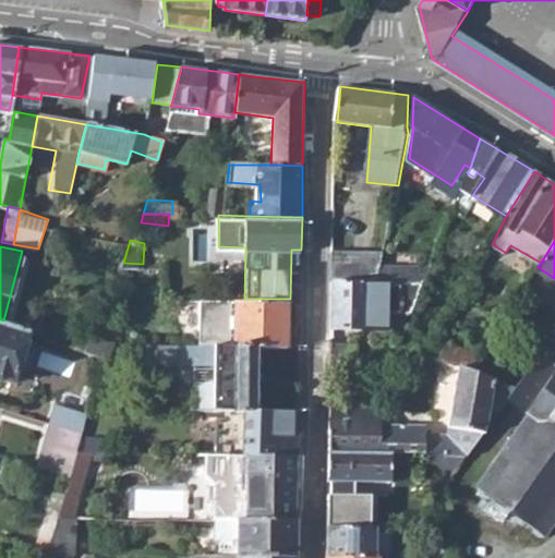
[(386,251),(335,250),(334,280),(381,281),(384,263),(386,251)]
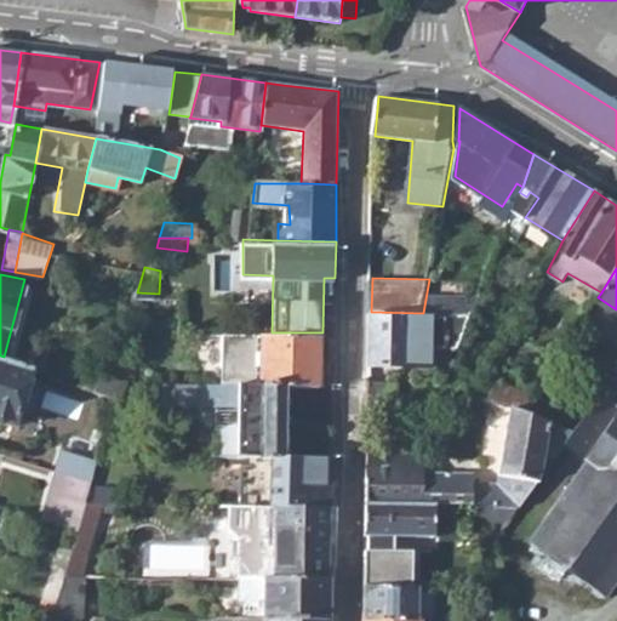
[(423,313),(474,315),(481,295),(427,292),(423,313)]
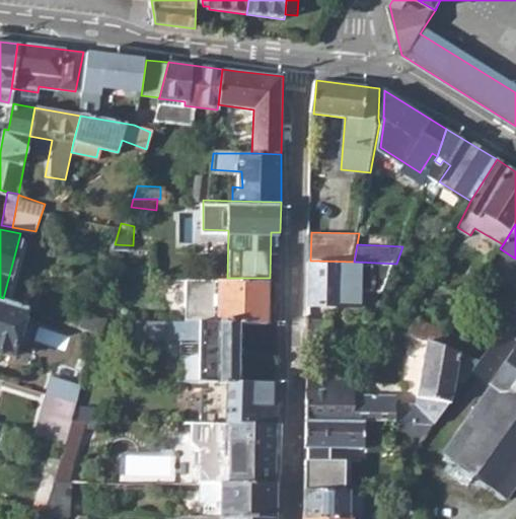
[(386,289),(396,264),(354,262),(310,261),(310,303),(362,304),(363,289),(386,289)]
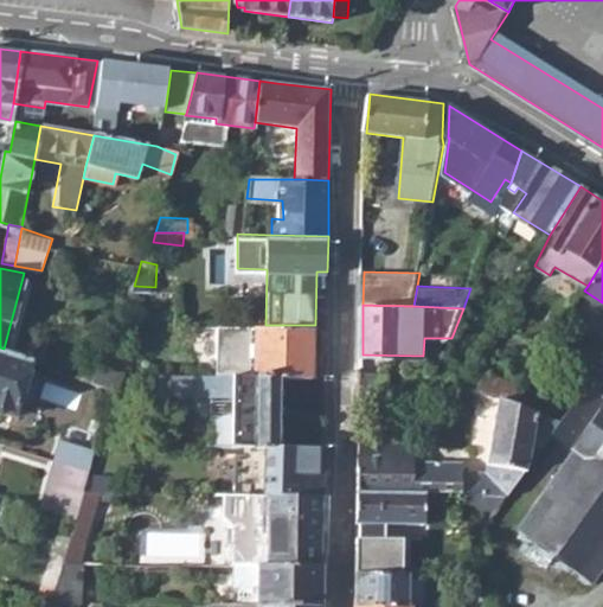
[(315,325),(265,325),(260,325),(220,325),(220,372),(260,374),(286,374),(297,375),(314,375),(315,325)]
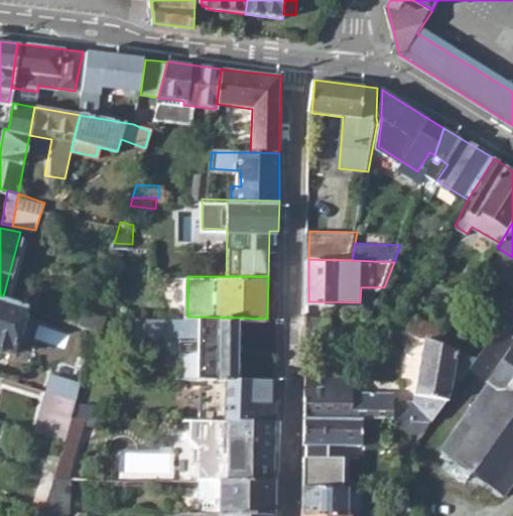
[(104,313),(110,314),(112,287),(101,287),(97,301),(90,307),(86,307),(84,313),(104,313)]
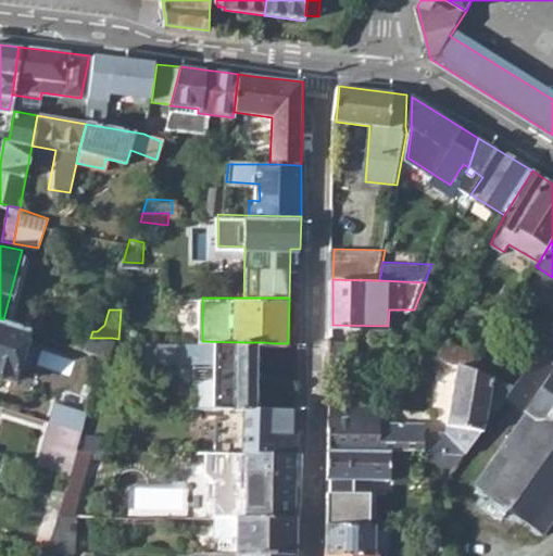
[(0,375),(13,379),(20,361),(27,363),(33,348),(25,344),(30,328),(3,319),(0,318),(0,375)]
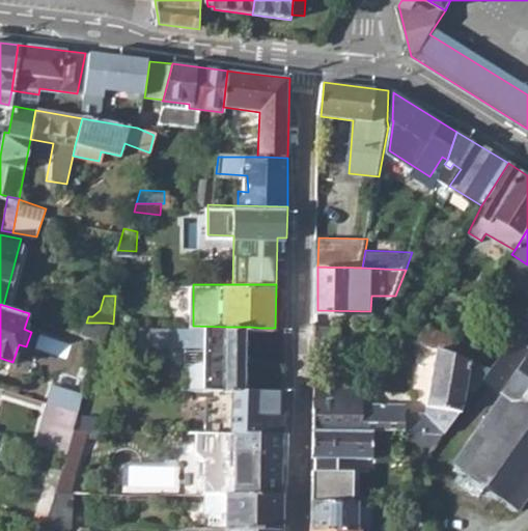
[(507,394),(469,446),(468,447),(456,463),(521,508),(527,499),(527,317),(491,369),(487,378),(507,394)]
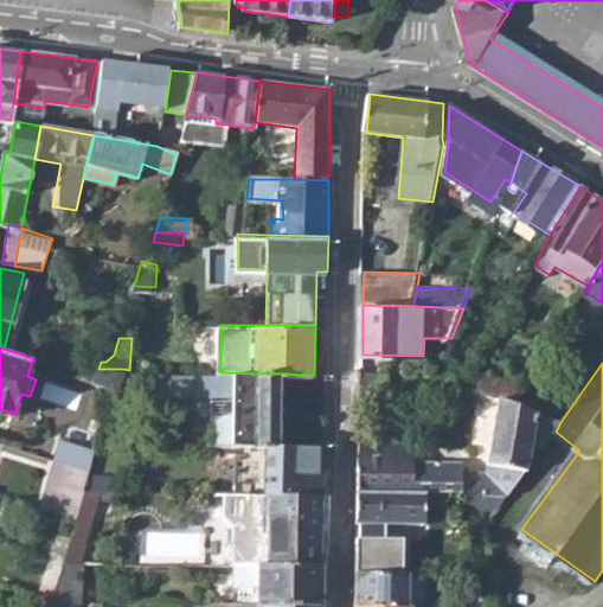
[(95,378),(111,384),(117,387),(122,369),(98,369),(95,378)]
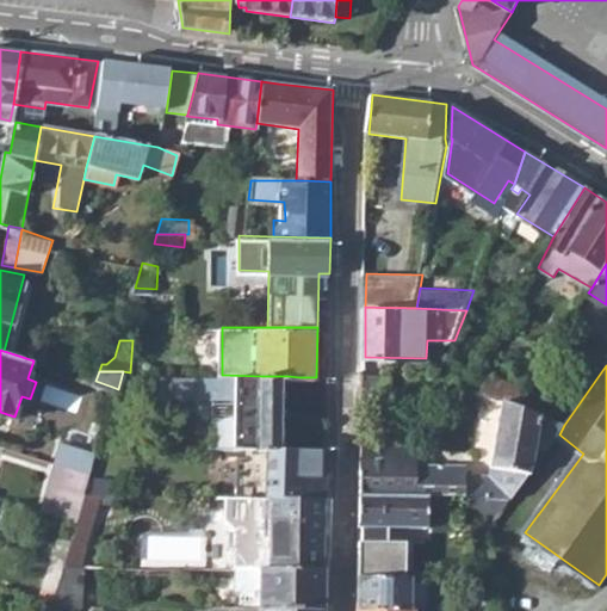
[(506,401),(515,406),(527,388),(484,371),(476,389),(506,401)]
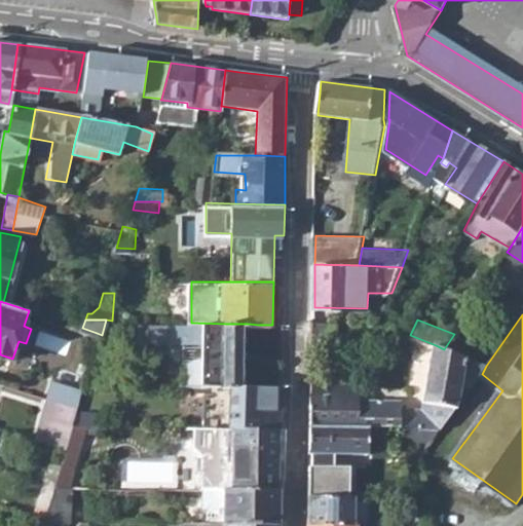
[(206,340),(204,355),(203,355),(187,362),(186,385),(211,385),(231,385),(247,386),(248,324),(225,324),(191,323),(141,321),(141,338),(206,340)]
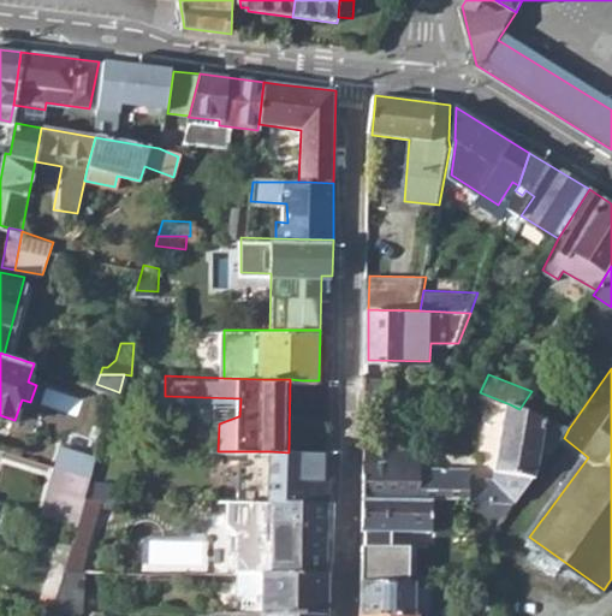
[(319,380),(302,380),(301,398),(331,400),(331,381),(319,380)]
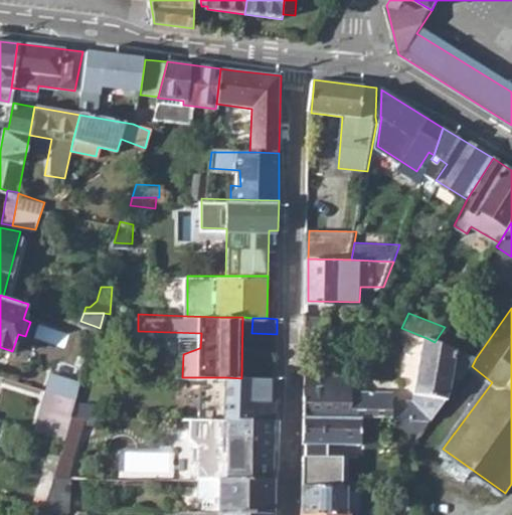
[(455,350),(461,335),(445,327),(435,342),(455,350)]
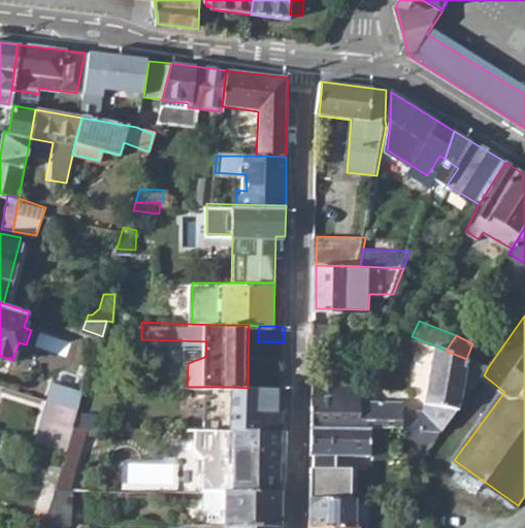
[(444,430),(484,375),(488,367),(466,359),(446,351),(437,347),(426,409),(405,410),(405,402),(363,401),(363,404),(346,403),(346,398),(314,397),(314,427),(343,427),(363,428),(373,428),(409,429),(444,430)]
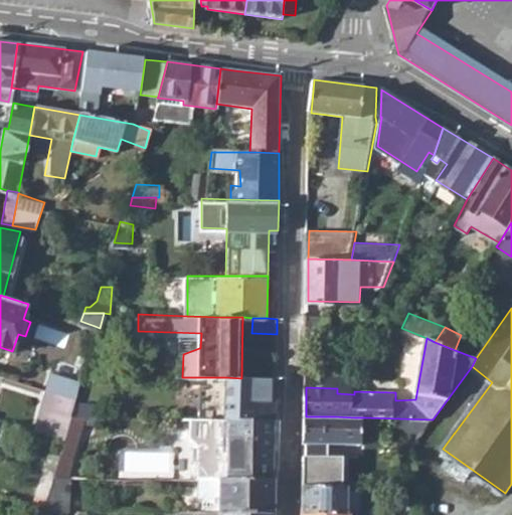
[(58,355),(54,371),(80,378),(81,373),(84,363),(58,355)]
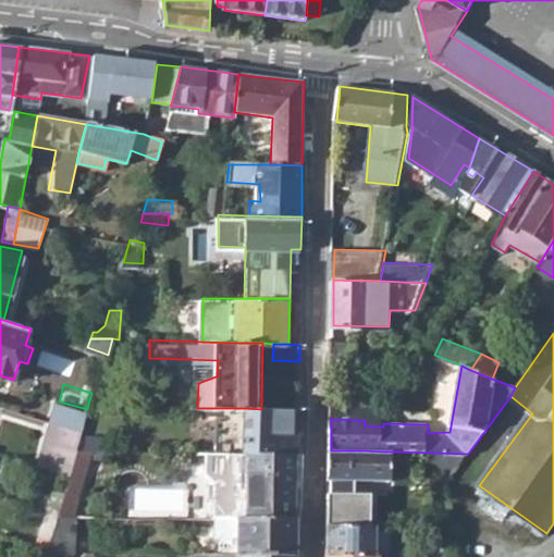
[(81,431),(87,409),(59,401),(53,422),(81,431)]
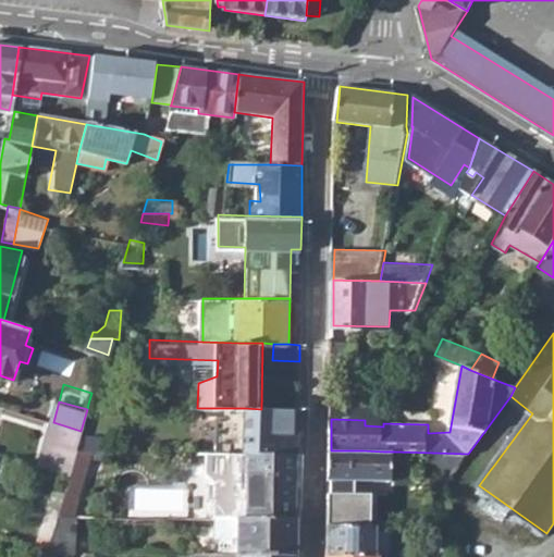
[(261,409),(245,408),(223,408),(224,416),(217,416),(217,452),(236,452),(244,452),(297,454),(298,410),(261,409)]
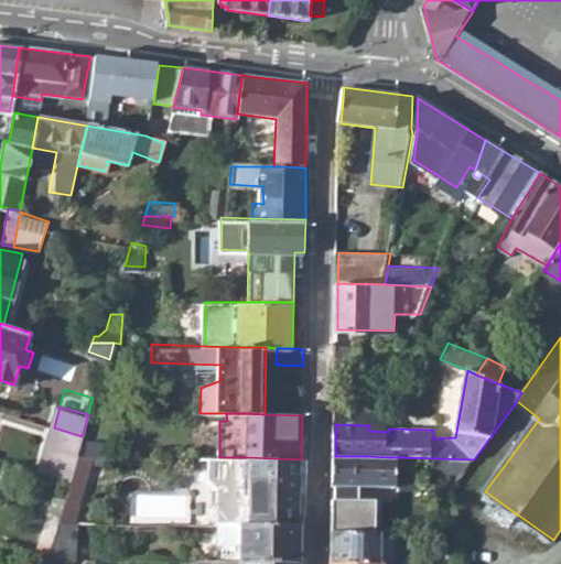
[(389,419),(335,418),(335,424),(369,425),(369,431),(388,432),(388,429),(389,419)]
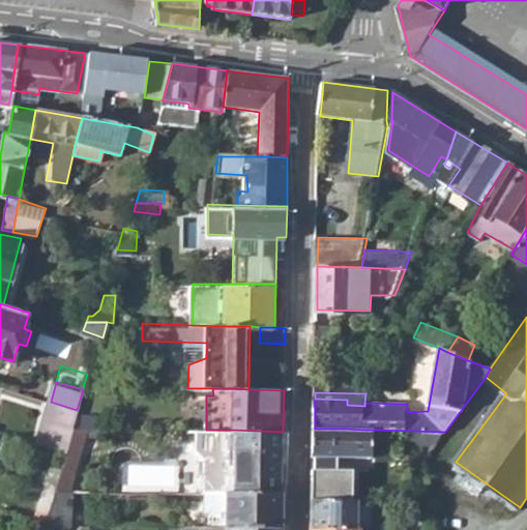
[(39,441),(65,450),(72,427),(77,410),(51,402),(39,441)]
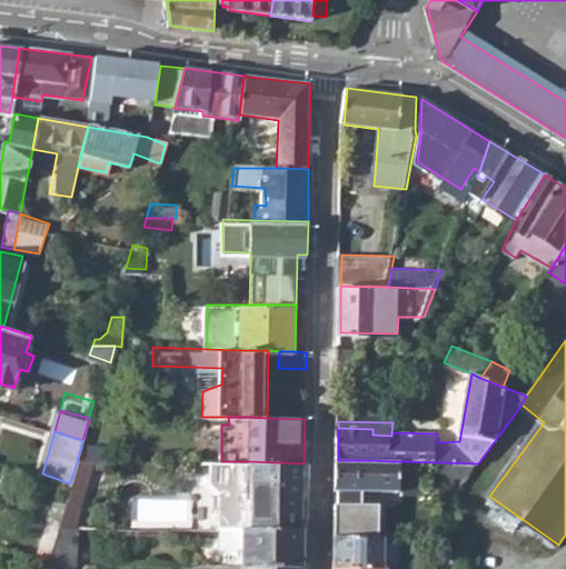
[(59,525),(73,525),(92,459),(78,458),(70,483),(60,520),(59,525)]
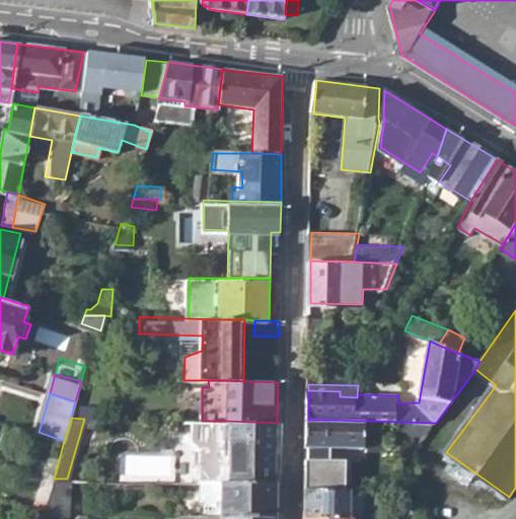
[(366,446),(367,421),(357,421),(338,420),(308,420),(308,444),(366,446)]
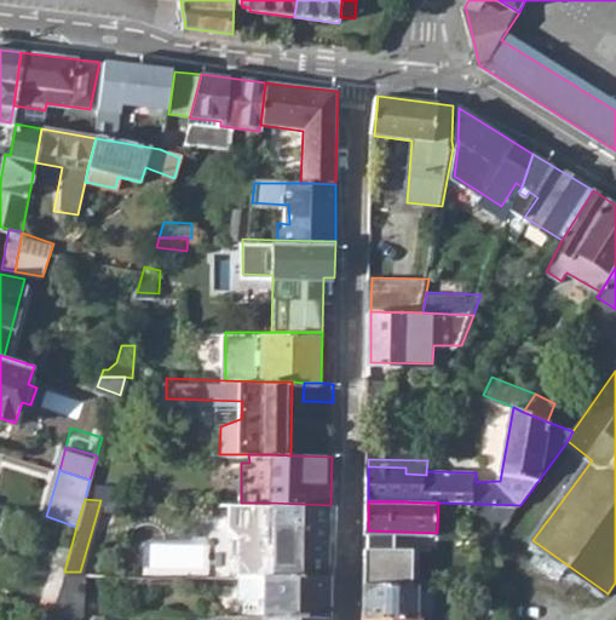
[(330,505),(271,503),(263,503),(241,503),(224,503),(224,524),(232,534),(232,574),(269,574),(329,577),(330,505)]
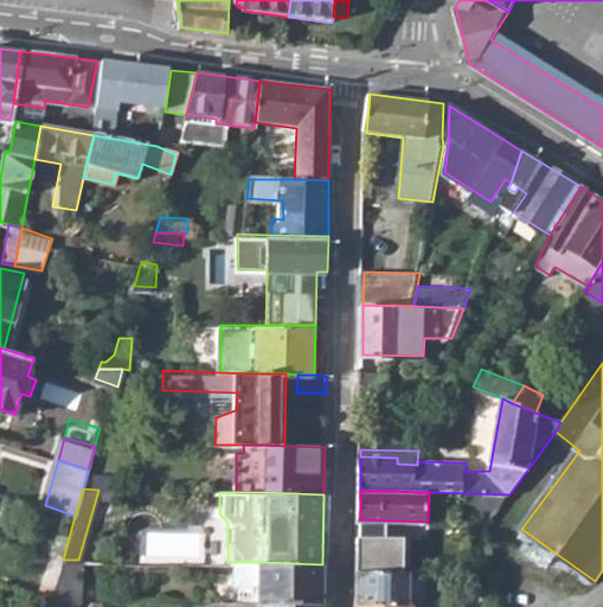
[(510,494),(470,493),(470,511),(496,512),(510,494)]
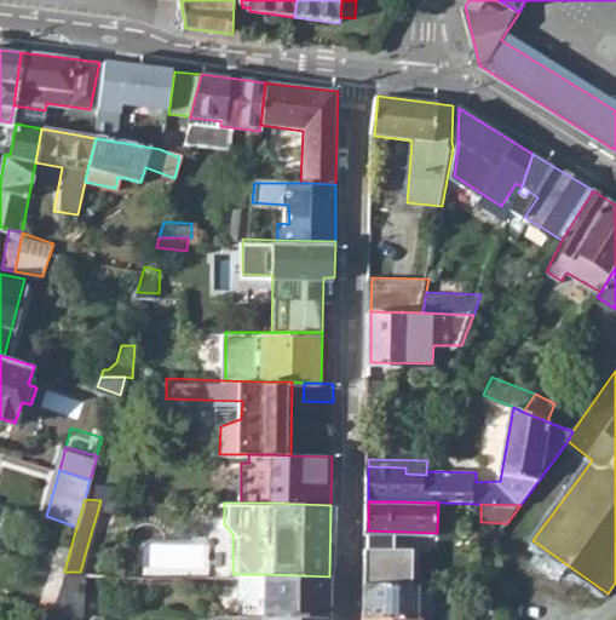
[(55,563),(65,567),(76,527),(46,516),(34,557),(55,563)]
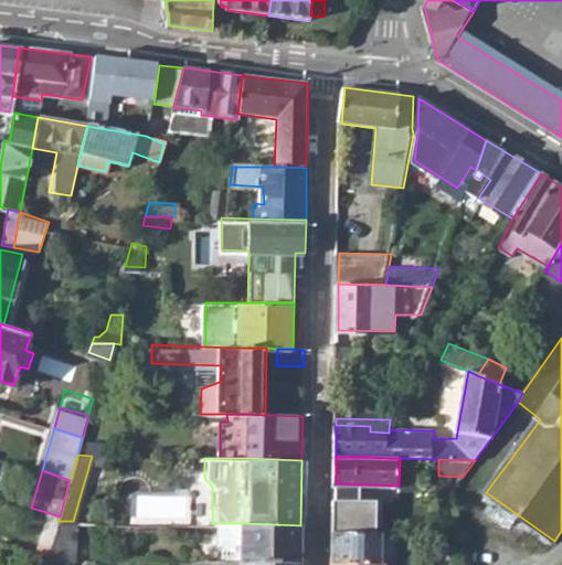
[(50,513),(41,545),(39,551),(50,554),(59,521),(60,516),(50,513)]
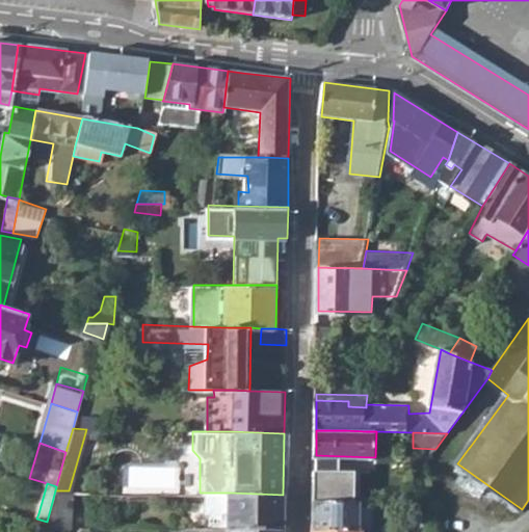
[(231,493),(231,528),(283,528),(283,495),(231,493)]
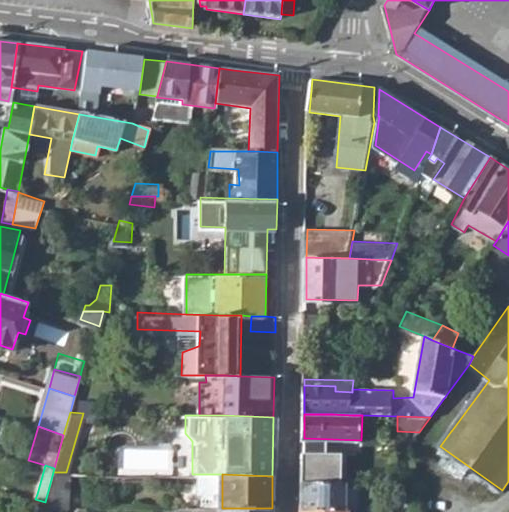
[(302,509),(347,510),(347,484),(303,483),(302,509)]
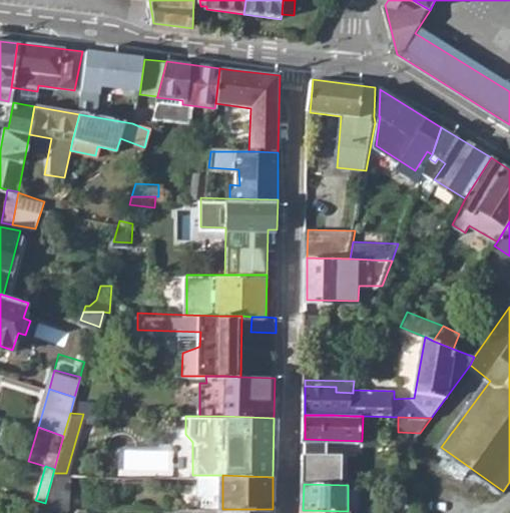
[(395,512),(399,512),(411,512),(407,486),(394,486),(395,512)]
